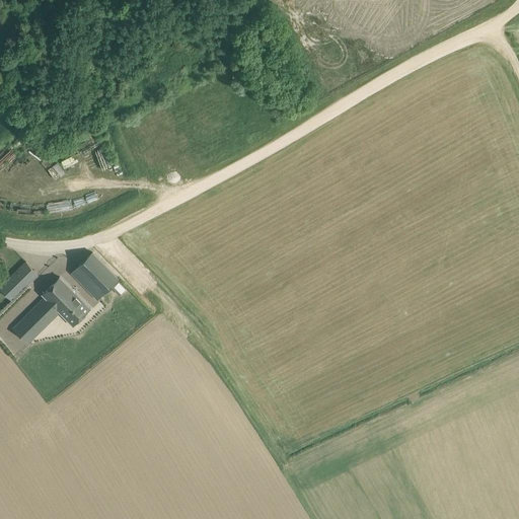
[(118,278),(92,252),(72,273),(83,284),(96,299),(109,286),(118,278)]
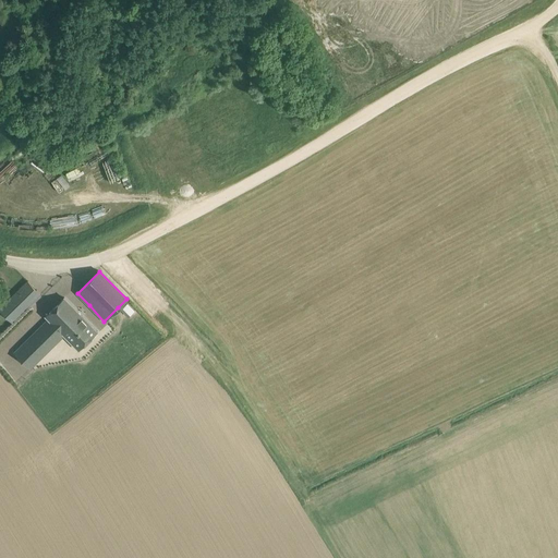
[(41,293),(28,280),(0,307),(0,308),(12,322),(41,293)]
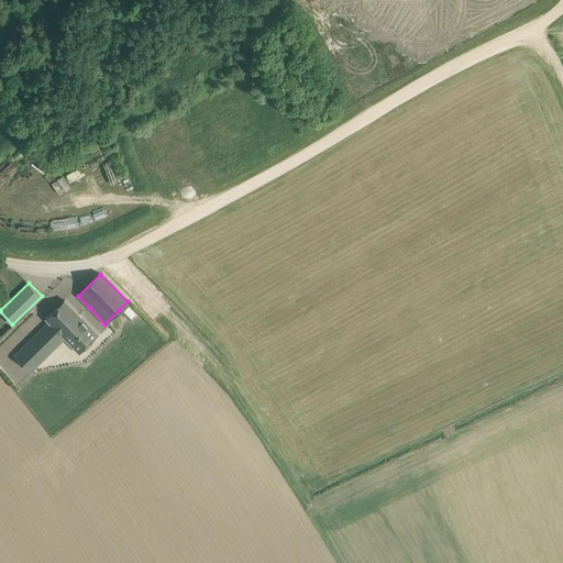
[(99,334),(65,300),(46,319),(50,321),(14,355),(31,372),(65,338),(80,353),(99,334)]
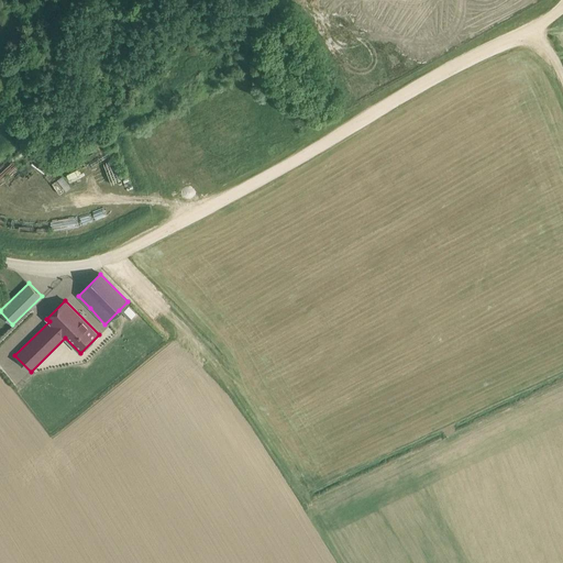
[(123,311),(130,319),(136,312),(129,305),(123,311)]
